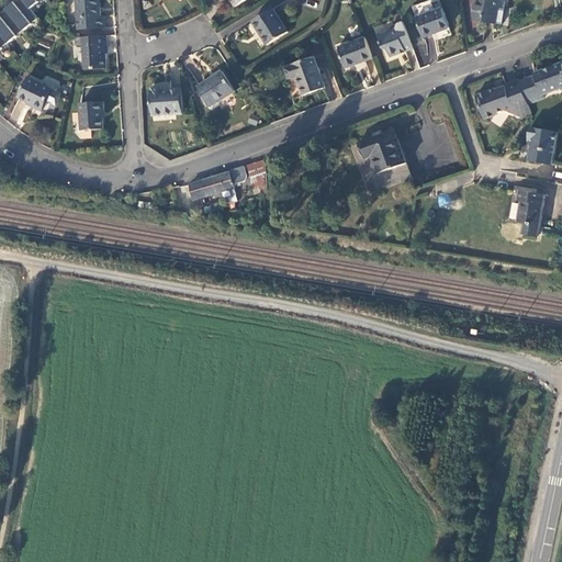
[(23,0),(17,0),(6,9),(23,31),(24,32),(33,24),(32,24),(38,19),(31,9),(23,0)]
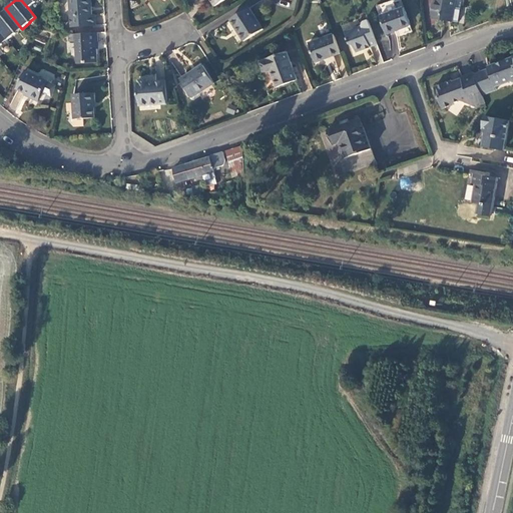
[(35,1),(36,0),(21,0),(28,8),(36,2),(35,1)]
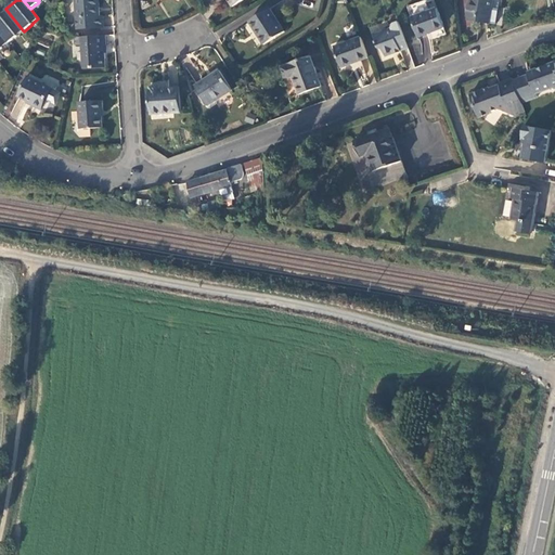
[(75,0),(77,28),(103,27),(102,15),(99,16),(98,0),(75,0)]
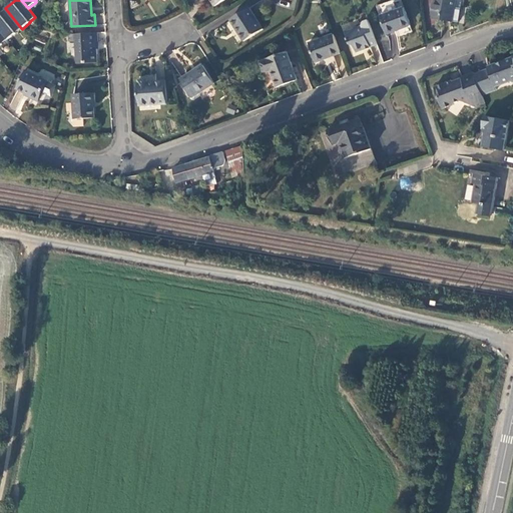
[(462,0),(435,0),(432,19),(459,23),(462,0)]
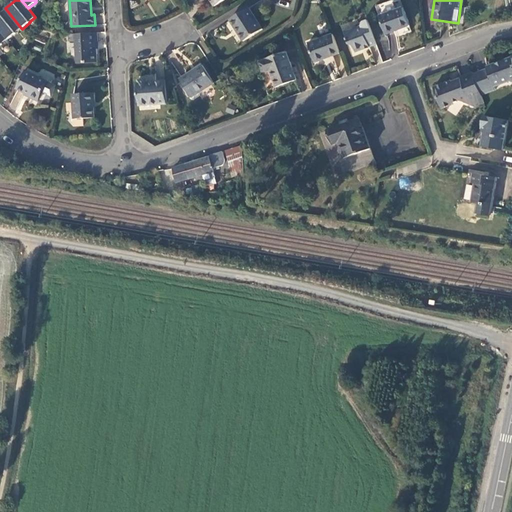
[(385,34),(410,25),(404,7),(379,16),(385,34)]
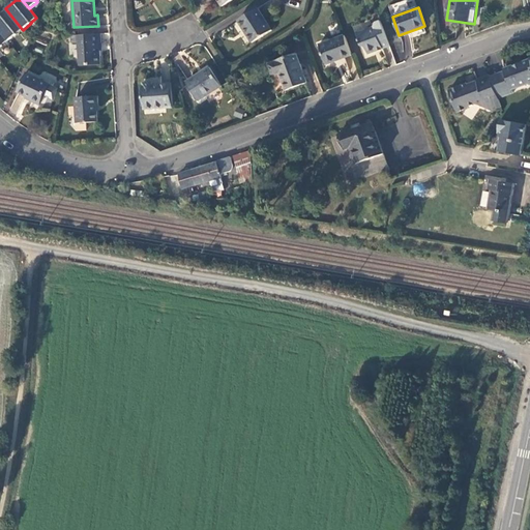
[(5,8),(0,12),(0,30),(7,40),(8,40),(17,34),(16,34),(22,29),(5,8)]
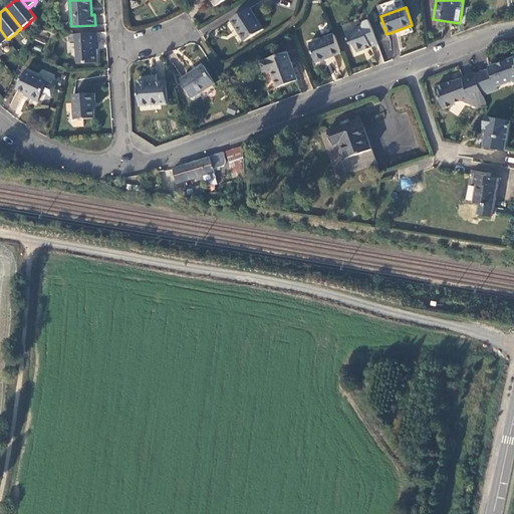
[(245,41),(263,30),(250,8),(232,20),(245,41)]
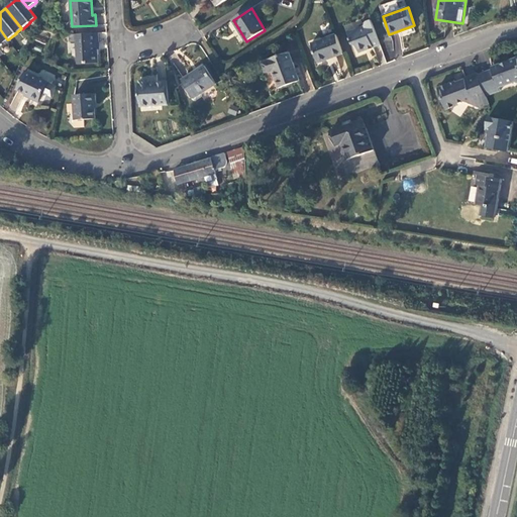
[(370,48),(381,44),(372,19),(367,20),(365,25),(347,32),(352,43),(357,46),(357,53),(367,48),(367,47),(370,46),(370,48)]
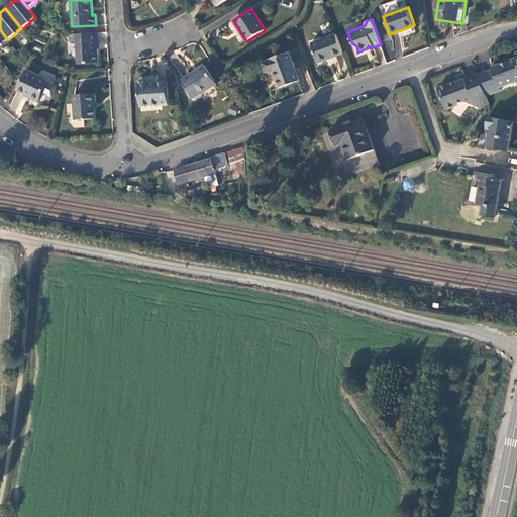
[(99,33),(76,34),(78,64),(99,63),(97,44),(100,42),(99,33)]
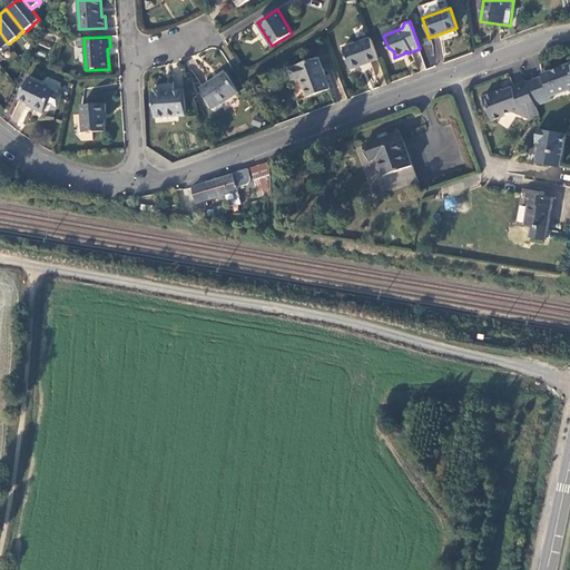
[(351,69),(380,58),(372,37),(343,48),(351,69)]
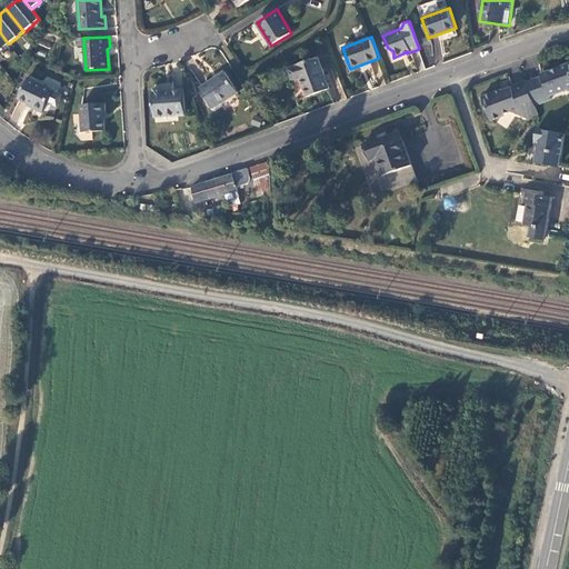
[(307,97),(330,88),(323,68),(319,69),(315,59),(297,65),(297,66),(288,69),(292,82),(300,79),(307,97)]
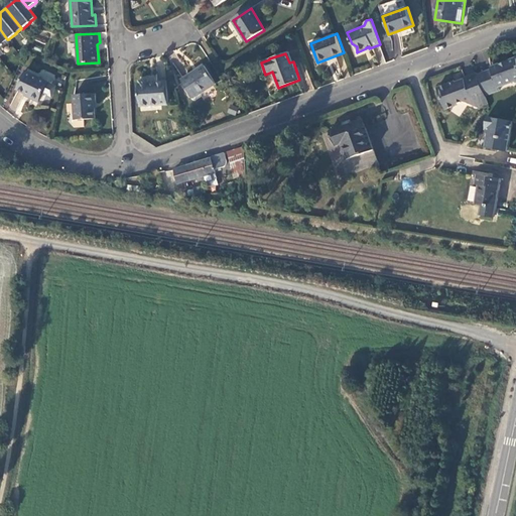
[(490,69),(476,74),(484,95),(498,89),(497,86),(511,80),(515,82),(515,81),(515,59),(515,57),(506,60),(506,62),(499,66),(498,63),(489,67),(490,69)]
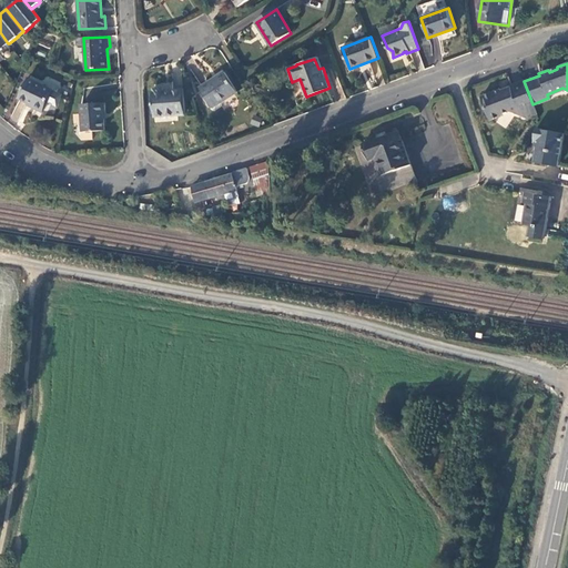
[(213,109),(237,93),(224,72),(200,88),(213,109)]
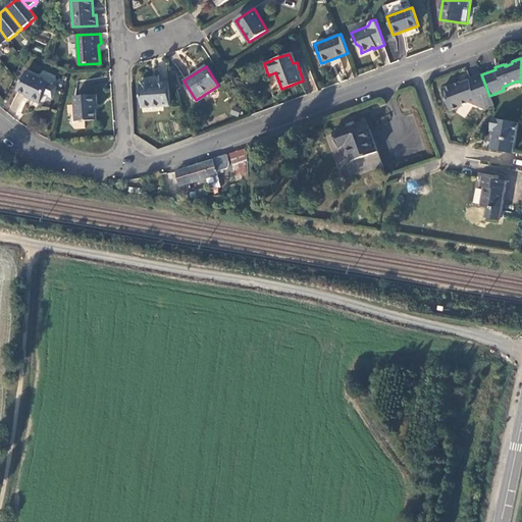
[(50,83),(27,71),(18,90),(32,96),(31,98),(40,103),(45,93),(50,83)]
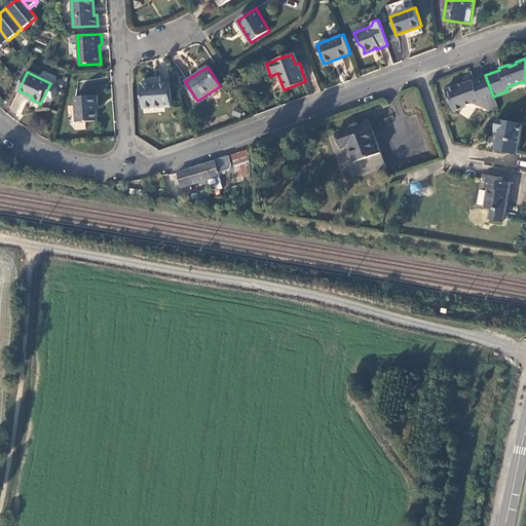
[(485,75),(484,73),(472,78),(472,80),(463,83),(462,82),(445,88),(453,111),(463,107),(463,106),(472,103),(482,109),(495,104),(493,97),(485,75)]
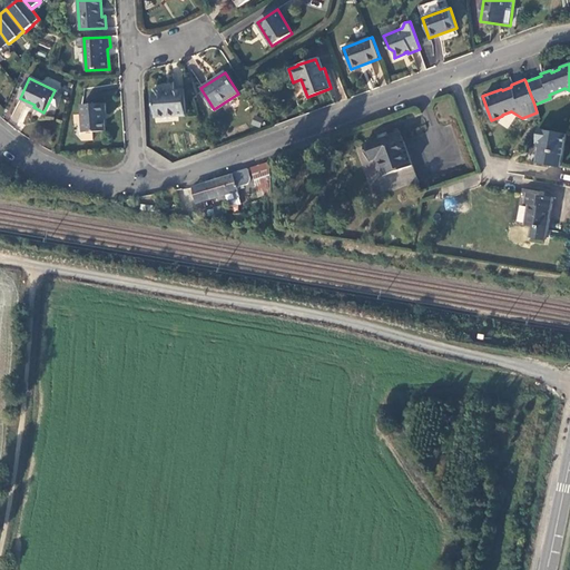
[(64,95),(55,90),(49,101),(58,106),(64,95)]
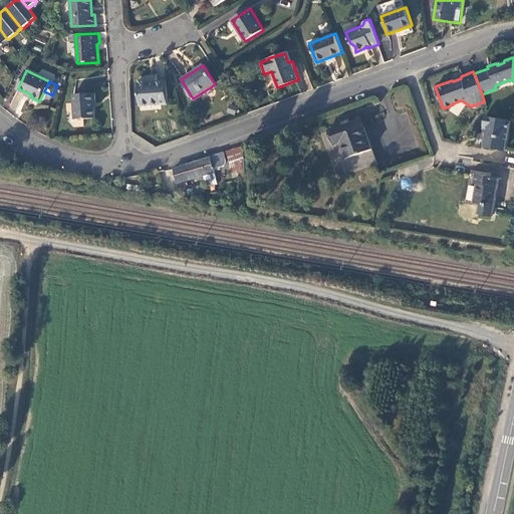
[(168,104),(166,82),(156,83),(155,84),(151,85),(150,81),(139,82),(140,84),(138,84),(140,107),(168,104)]
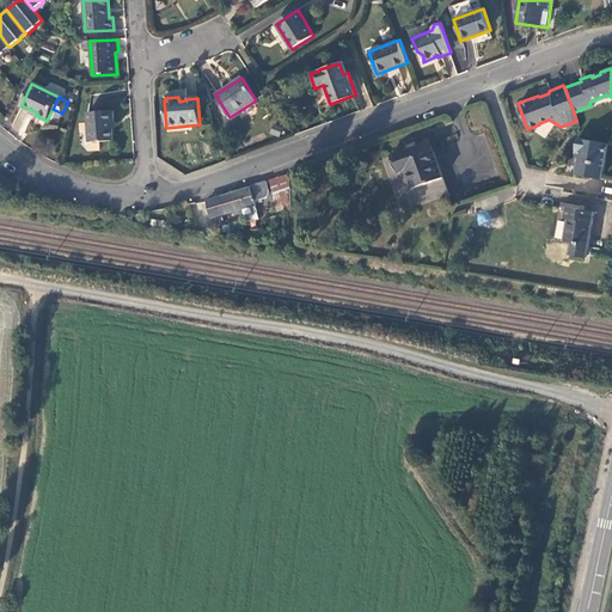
[(112,111),(87,112),(90,142),(112,141),(111,121),(114,121),(112,111)]
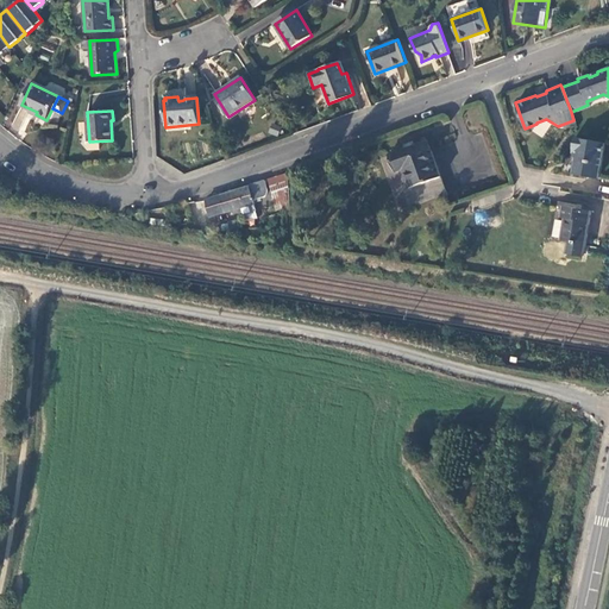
[(597,181),(604,144),(573,139),(571,155),(577,161),(575,176),(597,181)]
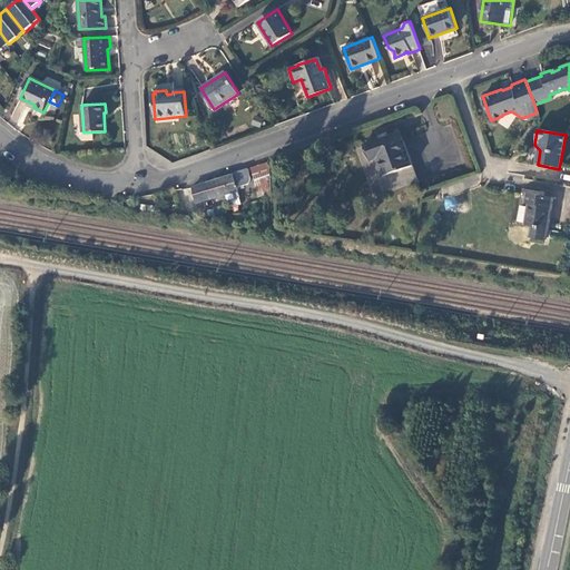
[(419,182),(401,133),(355,148),(373,198),(419,182)]
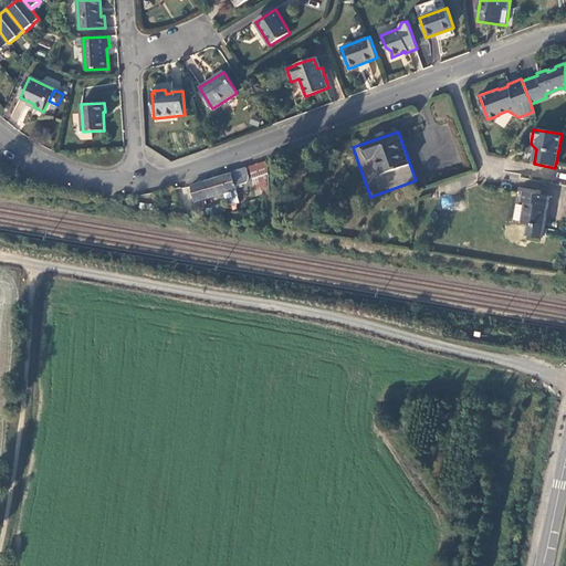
[(269,160),(250,167),(255,191),(261,190),(270,187),(269,160)]
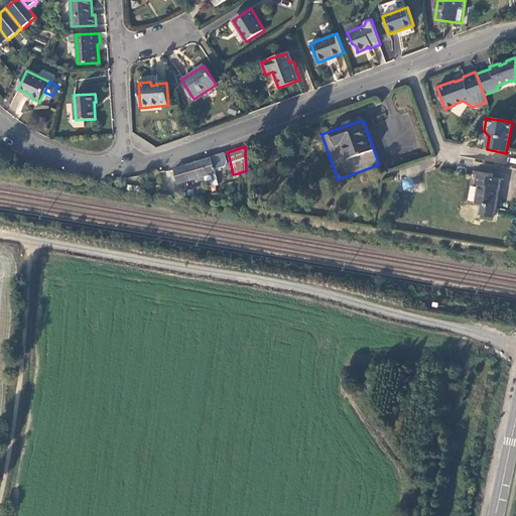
[(225,154),(174,169),(178,183),(216,172),(216,170),(225,167),(227,166),(227,164),(225,154)]
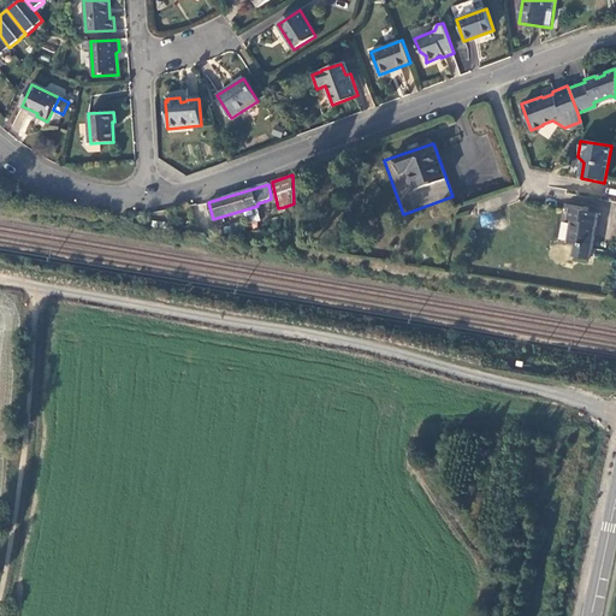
[(576,247),(574,259),(591,261),(598,214),(570,209),(568,221),(573,221),(568,246),(576,247)]
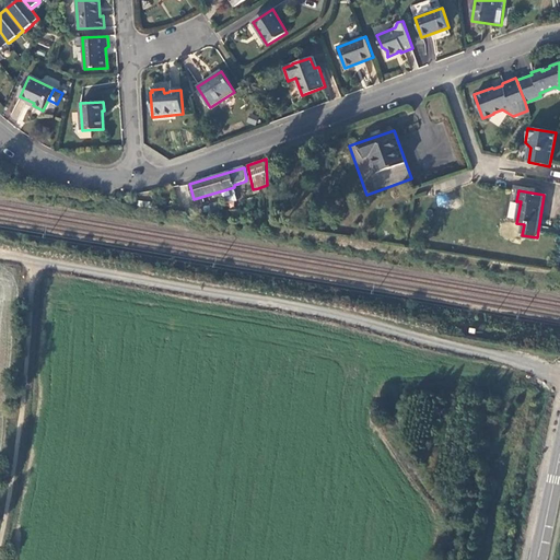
[(211,203),(213,218),(223,219),(220,209),(224,208),(223,205),(220,206),(219,202),(211,203)]
